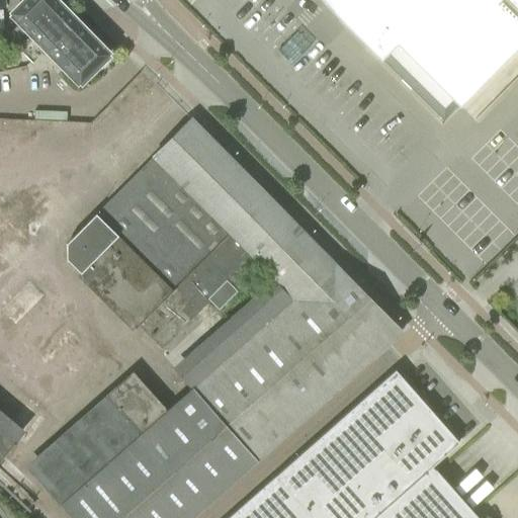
[(4,35),(18,50),(36,31),(34,30),(60,6),(53,0),(23,0),(11,13),(19,21),(4,35)]
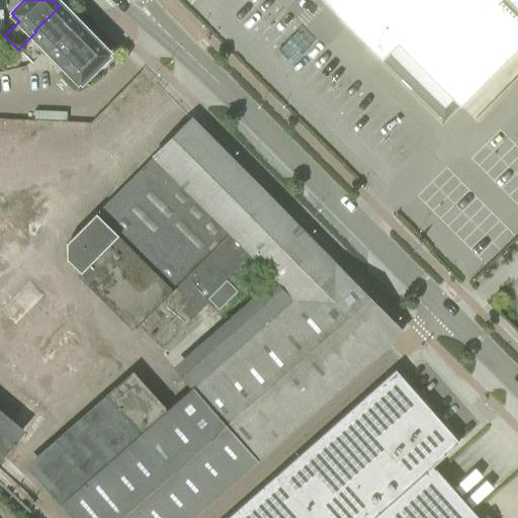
[(517,0),(335,0),(360,21),(344,35),(369,62),(386,47),(450,112),(517,49),(517,0)]
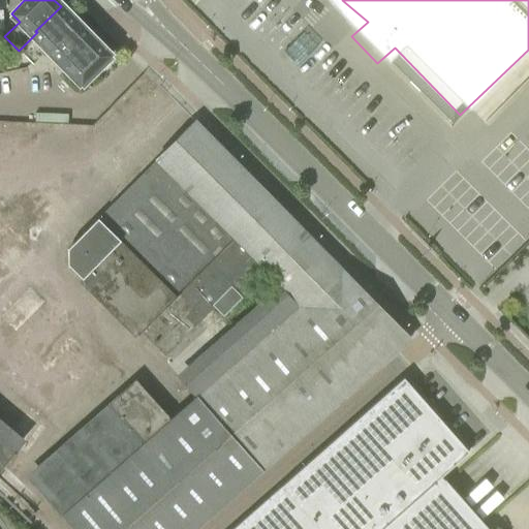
[(37,32),(19,51),(31,63),(45,50),(80,84),(109,55),(61,6),(35,31),(37,32)]
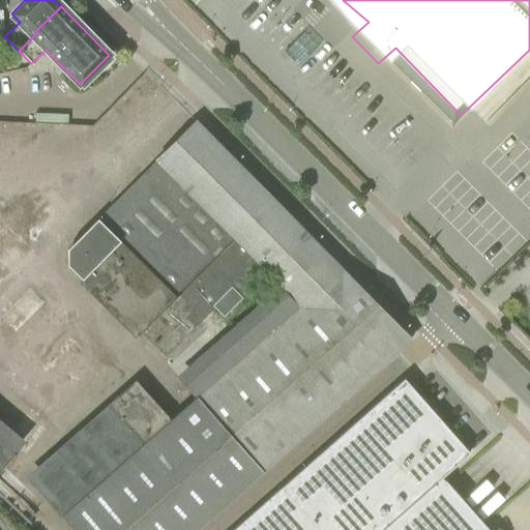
[(67,266),(81,281),(138,336),(143,333),(166,356),(214,307),(224,316),(267,272),(280,285),(177,376),(198,398),(171,420),(144,390),(36,484),(77,529),(196,529),(408,344),(410,342),(196,124),(71,248),(68,252),(67,266)]
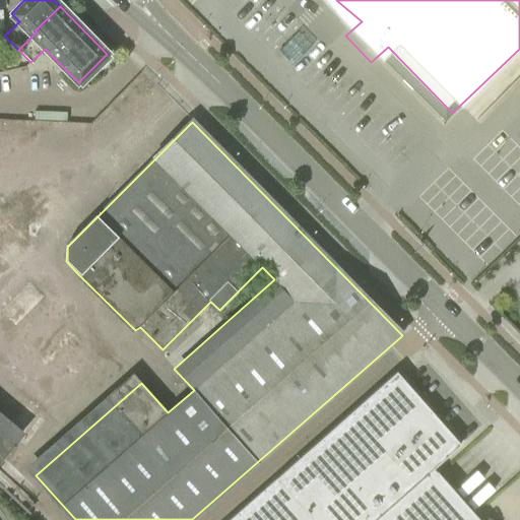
[(71,340),(79,330),(33,296),(8,329),(89,389),(107,367),(71,340)]
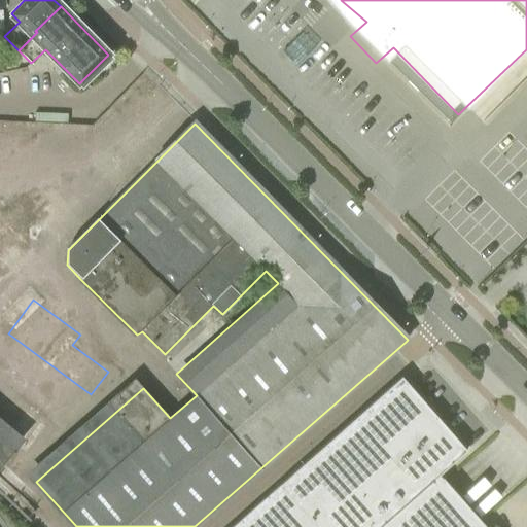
[(232,526),(370,526),(462,445),(402,377),(232,526)]
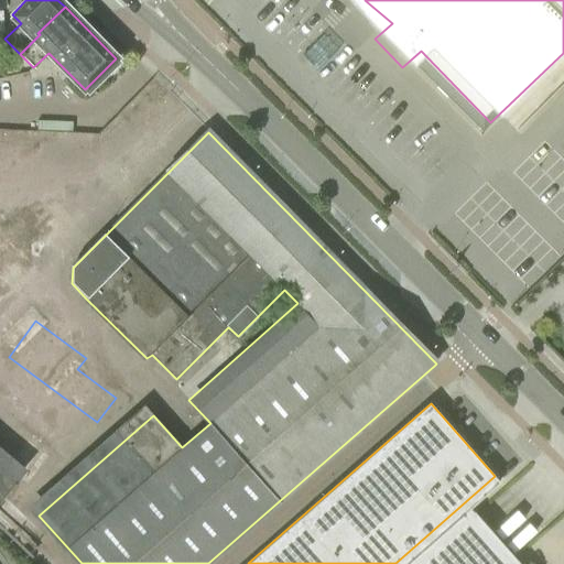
[(17,456),(30,466),(49,441),(35,431),(17,456)]
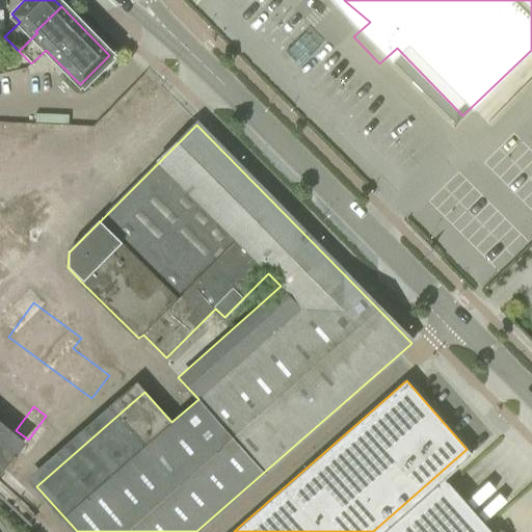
[(0,472),(15,455),(0,443),(0,472)]
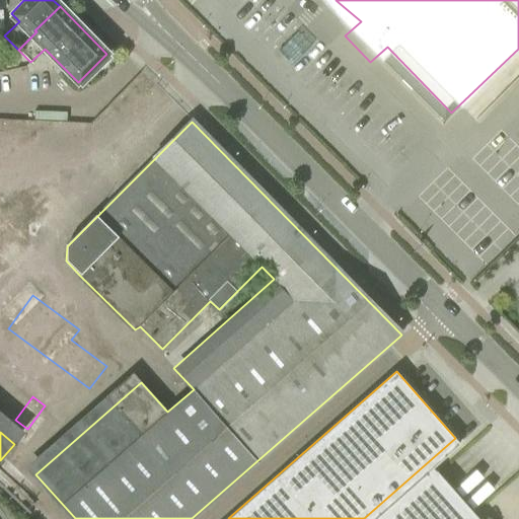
[(455,438),(364,518),(478,518),(453,491),(436,470),(432,474),(429,471),(460,444),(455,438)]
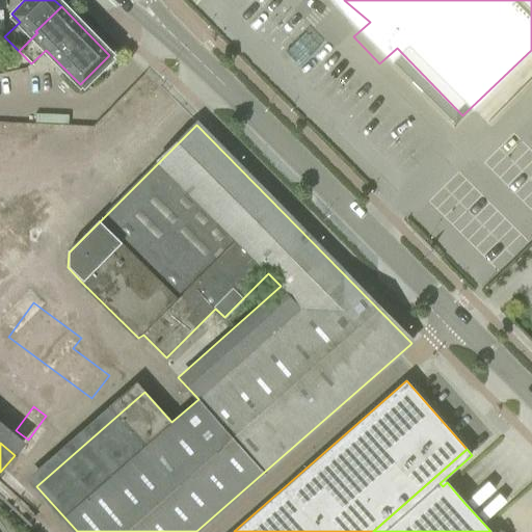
[(494,480),(470,497),(484,519),(508,502),(494,480)]
